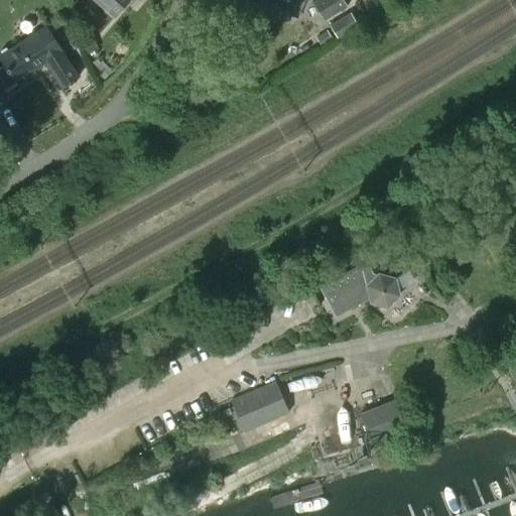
[(97,0),(115,16),(128,0),(97,0)]
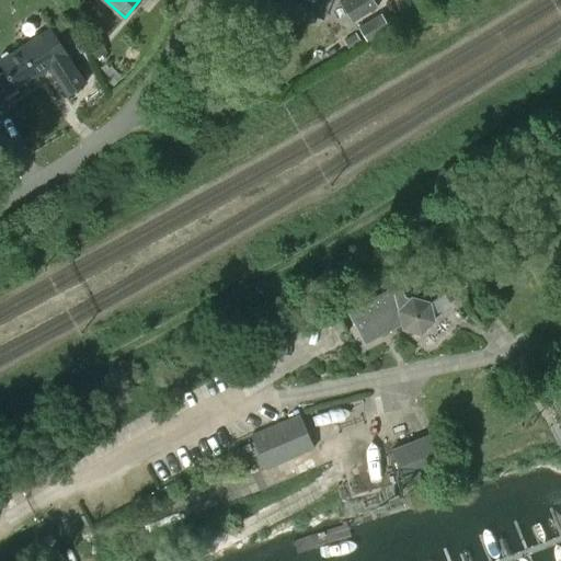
[(285,0),(285,1),(305,10),(308,0),(327,8),(330,0),(285,0)]
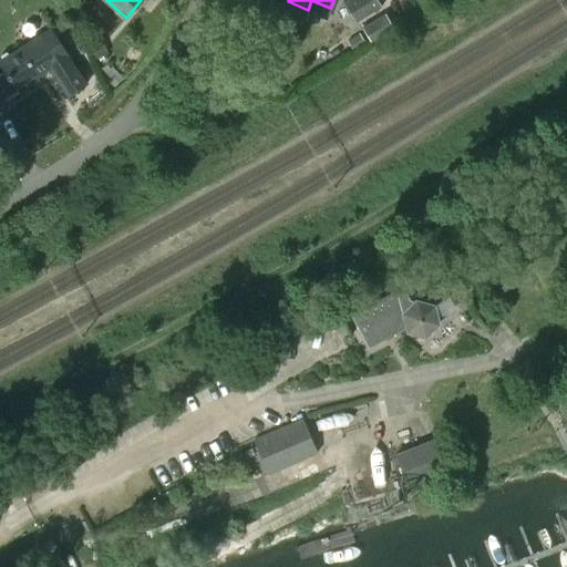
[(344,0),(342,2),(354,23),(358,21),(361,27),(371,42),(394,28),(384,12),(383,13),(380,8),(382,7),(378,0),(344,0)]
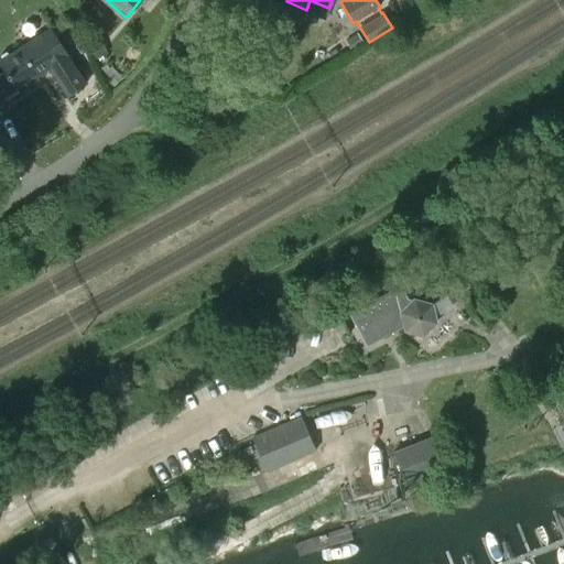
[(0,106),(4,104),(1,99),(17,89),(14,86),(33,73),(35,76),(49,68),(67,96),(86,84),(67,55),(68,55),(51,28),(0,61),(0,64),(3,71),(0,72),(0,106)]
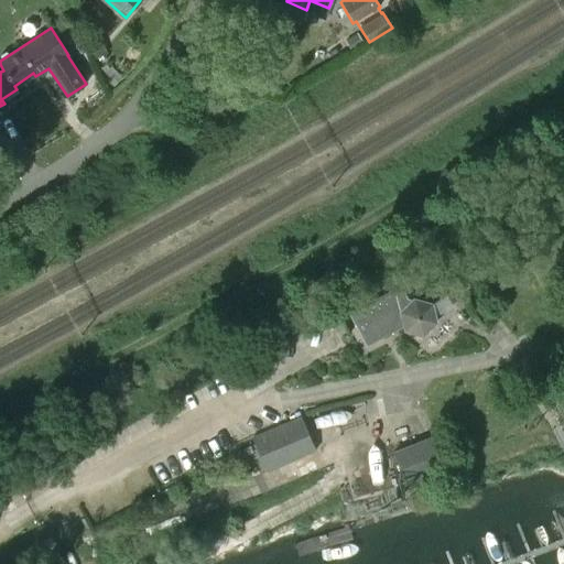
[(403,326),(404,325),(405,329),(415,333),(422,335),(434,323),(433,317),(431,306),(447,297),(446,296),(429,305),(425,304),(408,299),(401,286),(349,314),(366,345),(366,346),(403,326)]
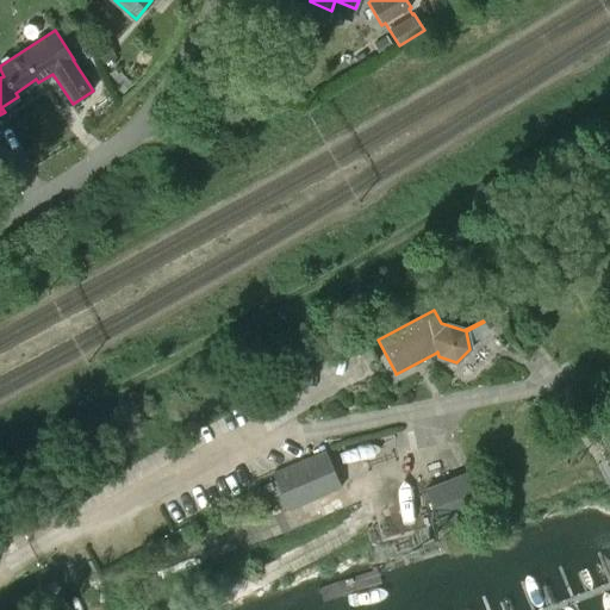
[(324,449),(307,456),(271,472),(285,508),(338,486),(324,449)]
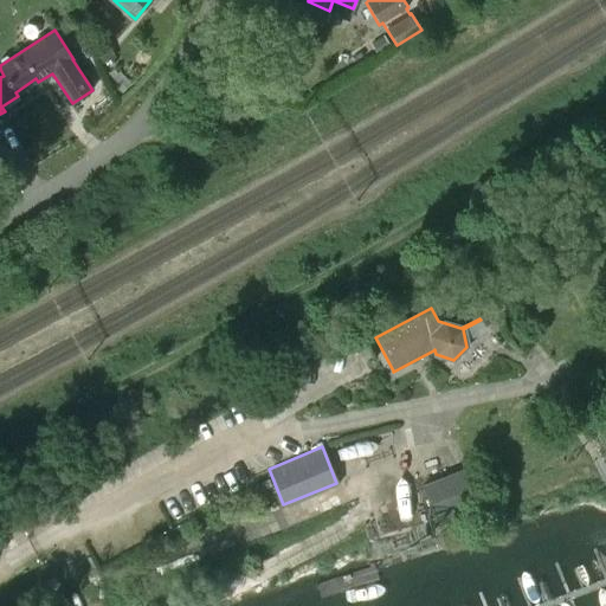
[(479,502),(465,470),(421,489),(436,522),(479,502)]
